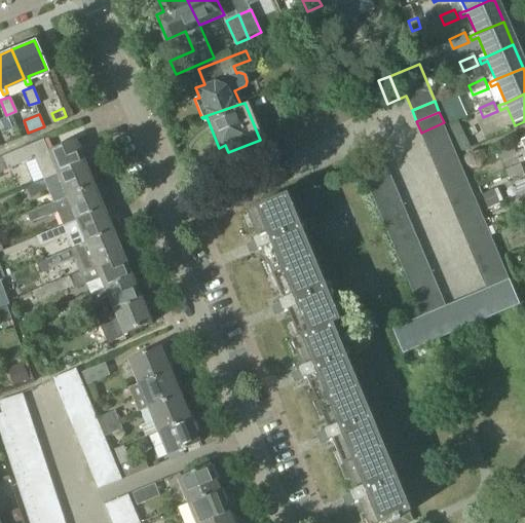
[(448,134),(444,122),(421,133),(426,144),(448,134)]
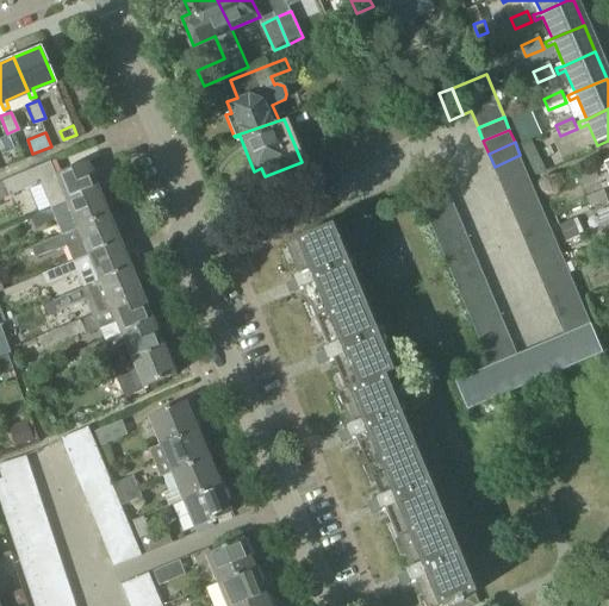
[(520,155),(495,167),(499,179),(526,168),(520,155)]
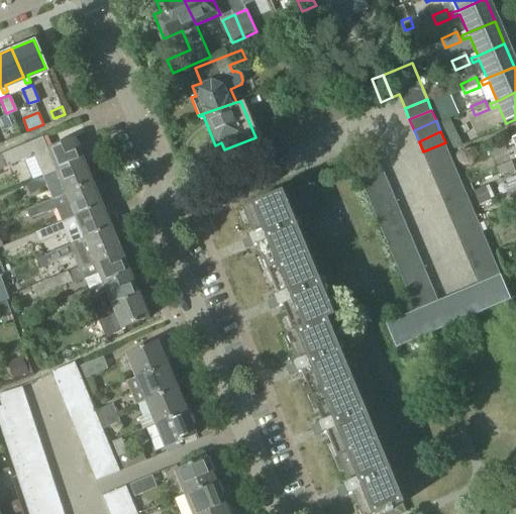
[(40,134),(0,149),(0,167),(34,153),(42,174),(43,174),(81,158),(72,134),(44,144),(40,134)]
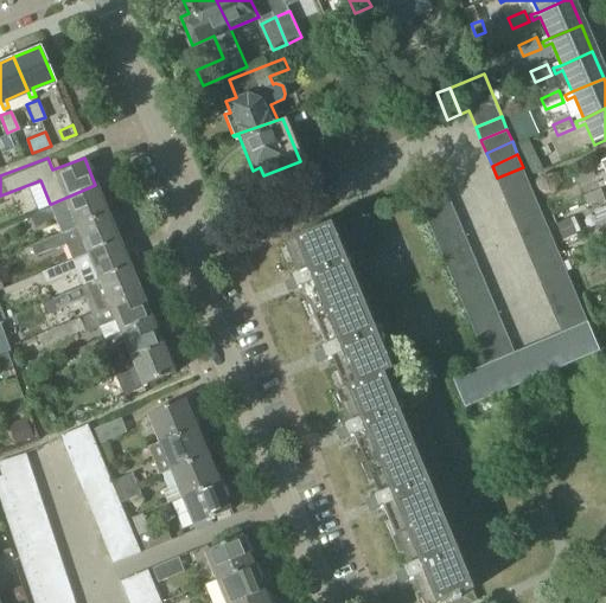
[(594,175),(589,165),(573,172),(578,183),(594,175)]
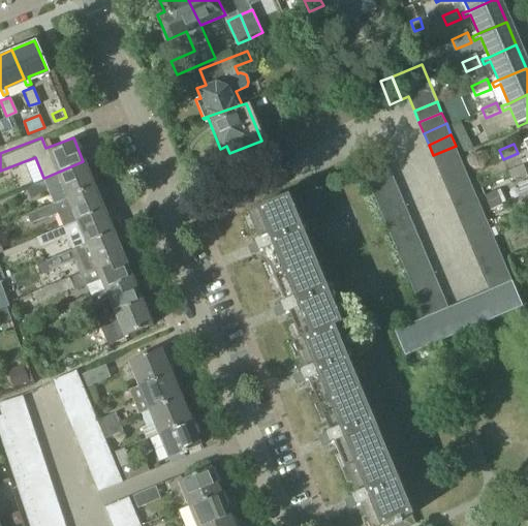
[(456,146),(433,155),(438,166),(461,157),(456,146)]
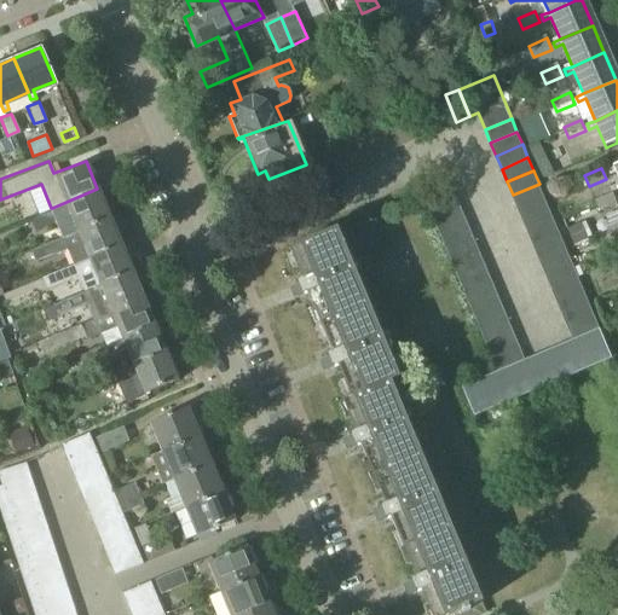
[(539,184),(513,195),(518,208),(544,197),(539,184)]
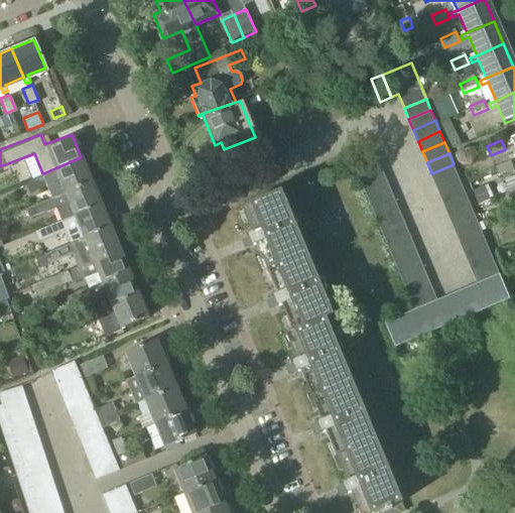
[(377,156),(355,165),(360,175),(382,166),(377,156)]
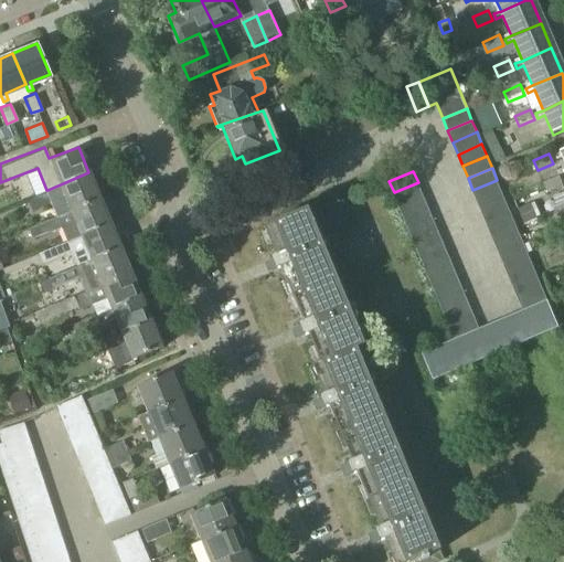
[(88,172),(48,190),(48,191),(29,199),(33,210),(52,201),(57,214),(98,197),(88,172)]
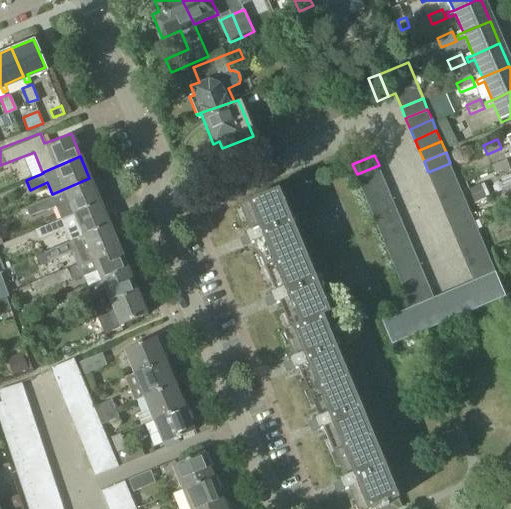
[(510,167),(506,158),(492,164),(495,174),(510,167)]
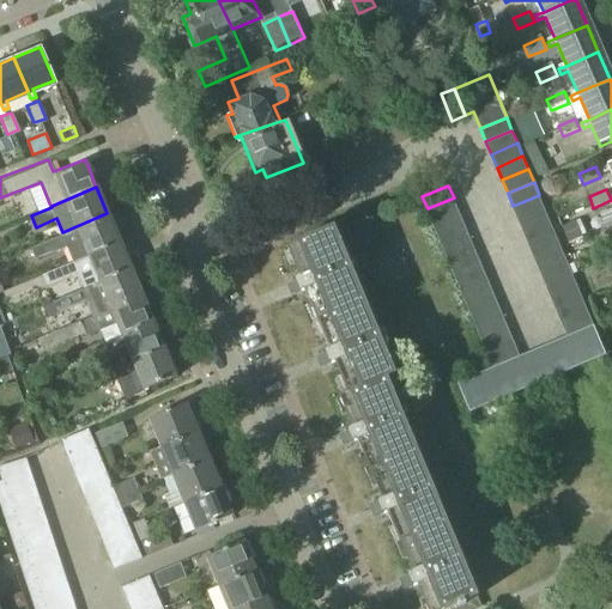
[(539,195),(513,206),(519,219),(545,208),(539,195)]
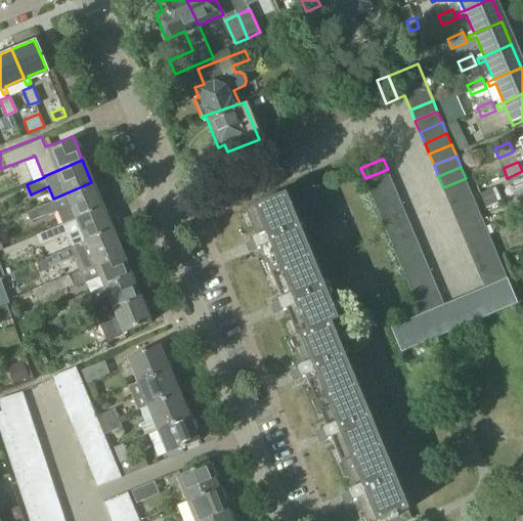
[(369,189),(392,180),(388,169),(365,178),(369,189)]
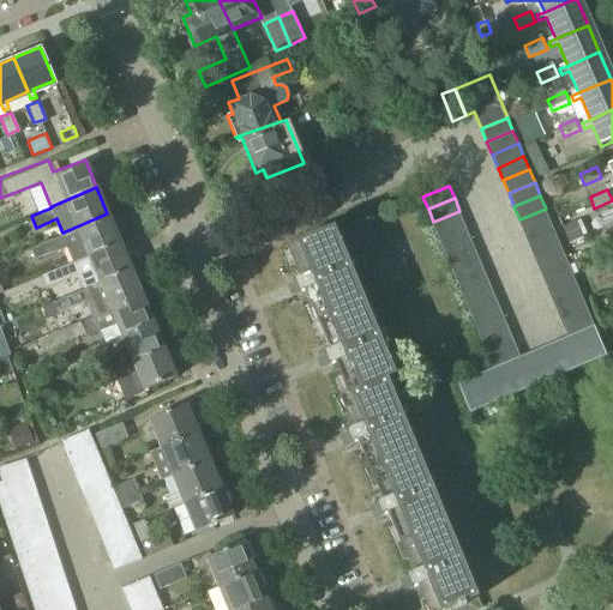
[(546,209),(520,219),(526,233),(551,222),(546,209)]
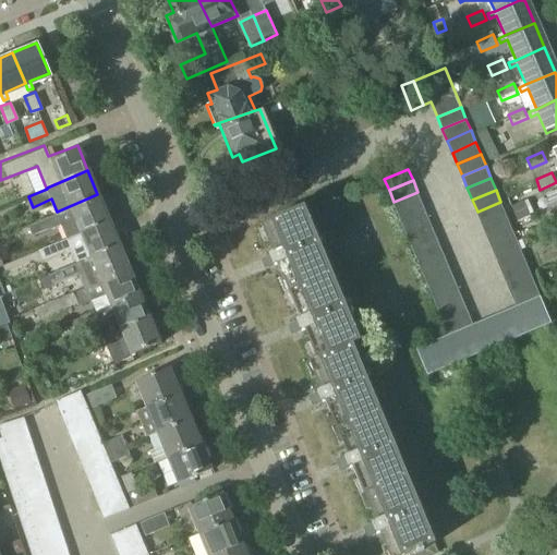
[(399,214),(423,204),(418,192),(394,202),(399,214)]
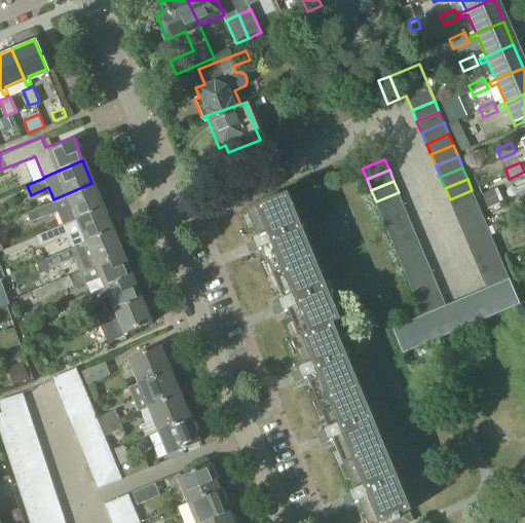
[(91,183),(53,199),(54,201),(28,212),(31,221),(48,214),(48,215),(59,211),(63,222),(102,207),(91,183)]
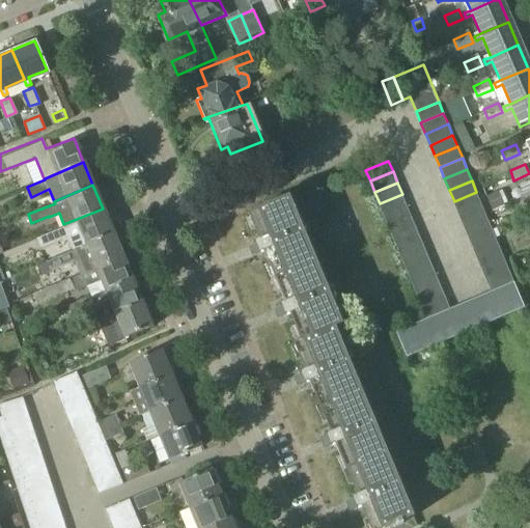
[(529,189),(520,194),(524,204),(529,201),(529,189)]
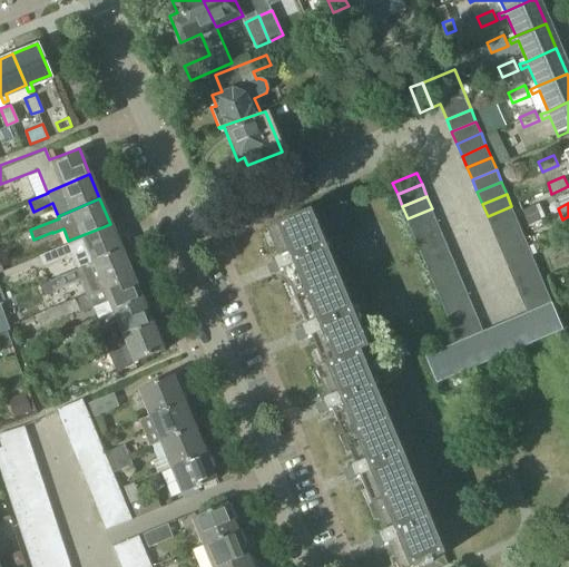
[(529,224),(541,218),(536,204),(522,209),(529,224)]
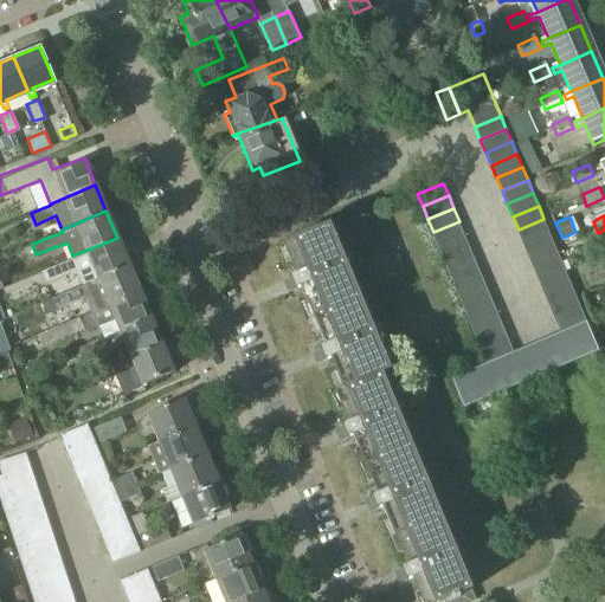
[(544,219),(519,230),(523,243),(549,231),(544,219)]
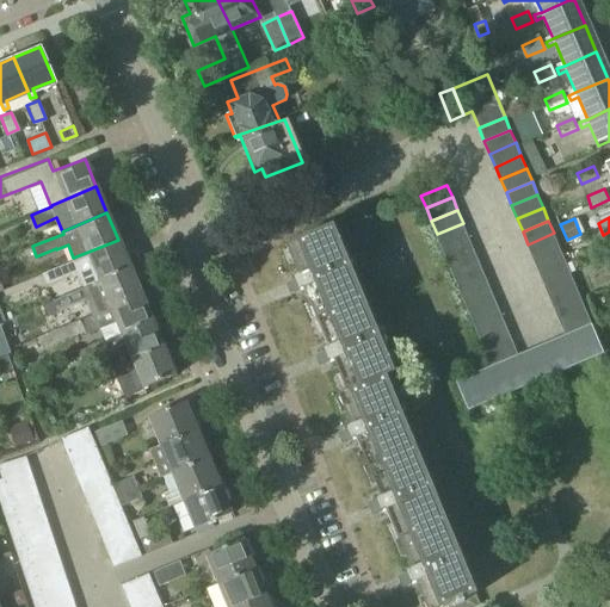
[(442,247),(469,236),(463,223),(437,234),(442,247)]
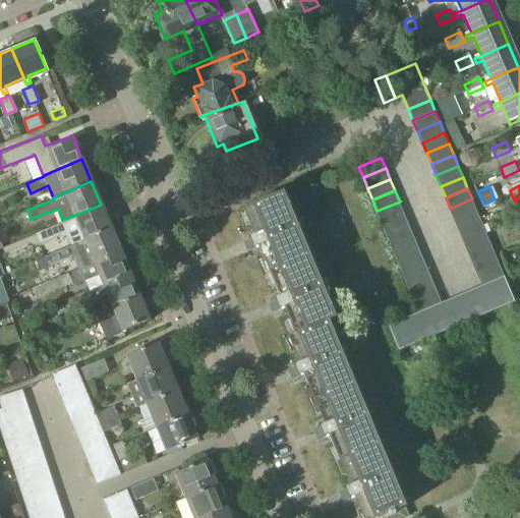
[(271,271),(309,254),(284,192),(244,209),(255,235),(253,236),(257,246),(261,245),(271,271)]
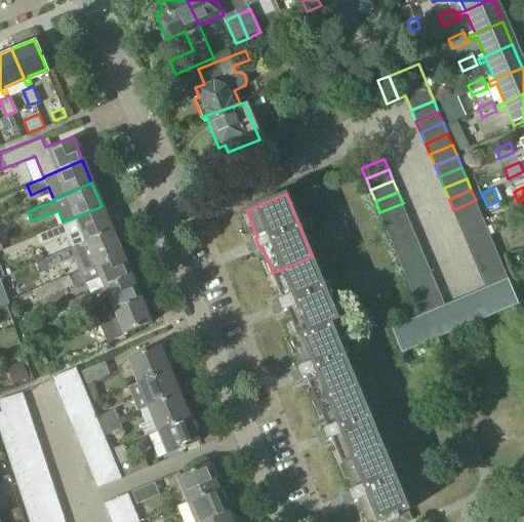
[(476,200),(453,210),(458,222),(481,211),(476,200)]
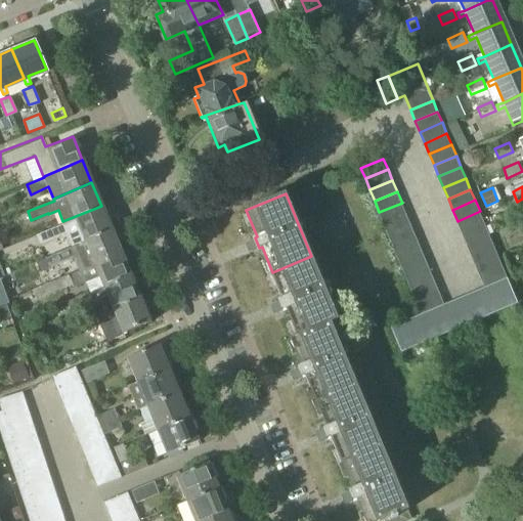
[(384,223),(406,213),(402,203),(379,212),(384,223)]
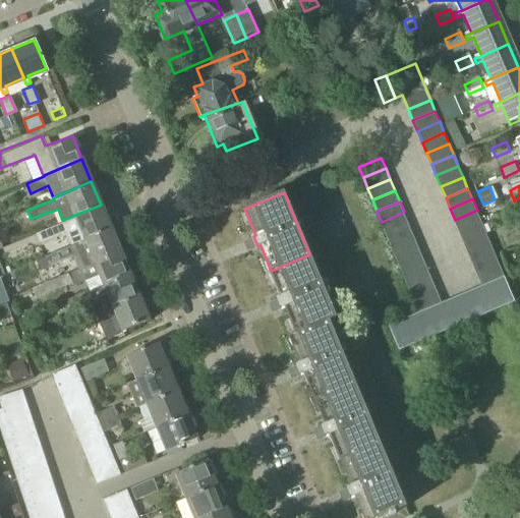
[(101,205),(62,220),(36,231),(40,241),(66,230),(72,244),(83,239),(83,237),(110,226),(101,205)]
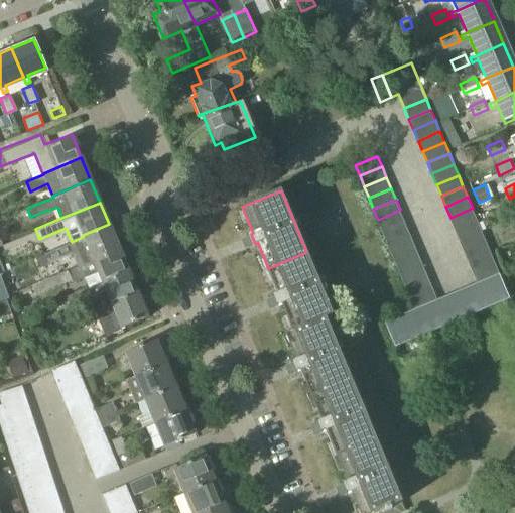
[(473,208),(451,218),(455,228),(477,219),(473,208)]
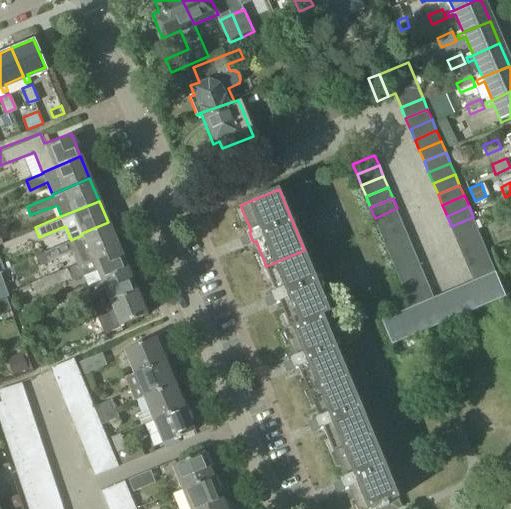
[(380,229),(402,219),(397,208),(375,218),(380,229)]
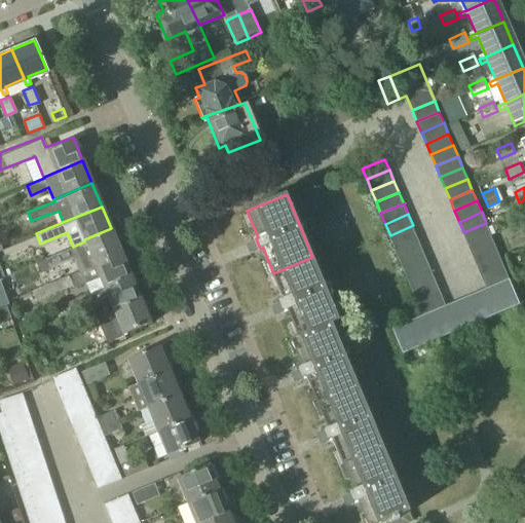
[(486,223),(463,232),(469,244),(491,234),(488,227),(486,223)]
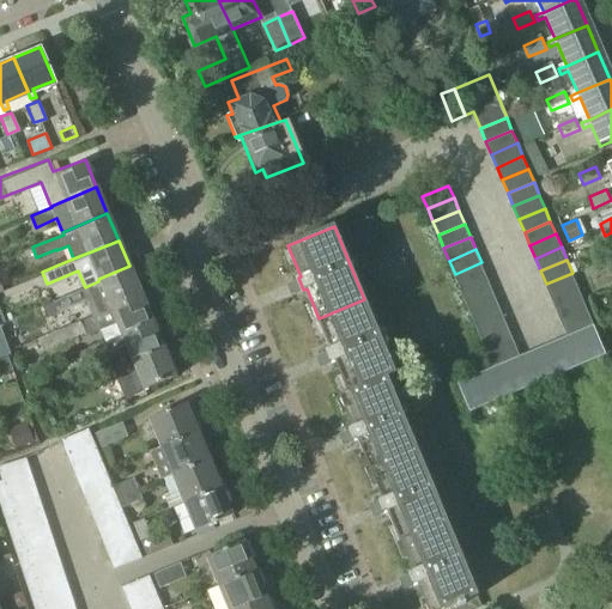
[(460,286),(486,275),(482,262),(455,274),(460,286)]
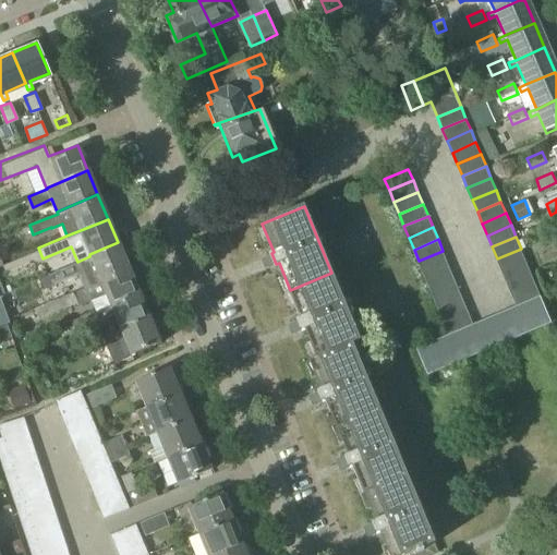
[(118,242),(89,254),(89,256),(99,279),(128,267),(118,242)]
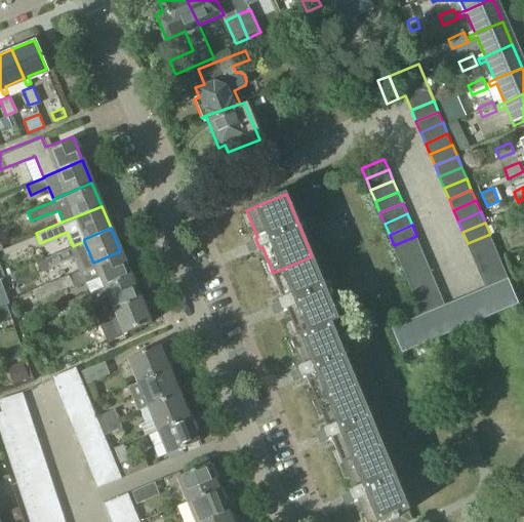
[(490,234),(468,243),(473,254),(495,245),(490,234)]
